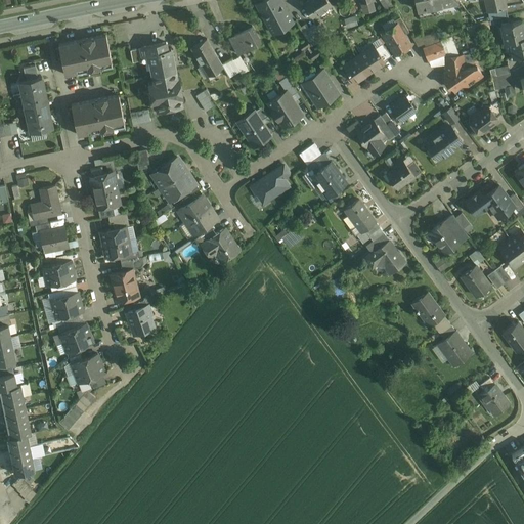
[(293,23),(279,0),(264,0),(257,4),(273,33),(293,23)]
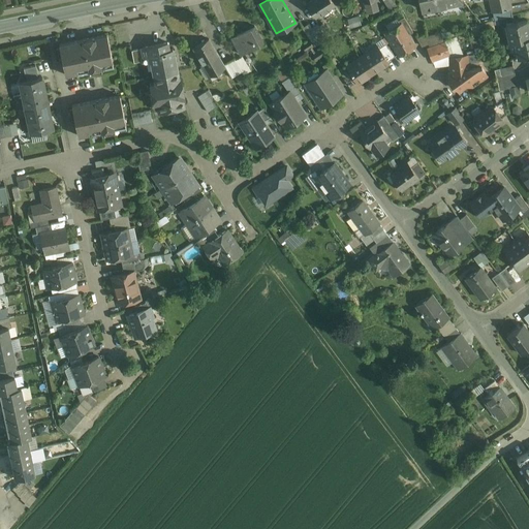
[(331,0),(311,0),(306,3),(315,18),(335,5),(331,0)]
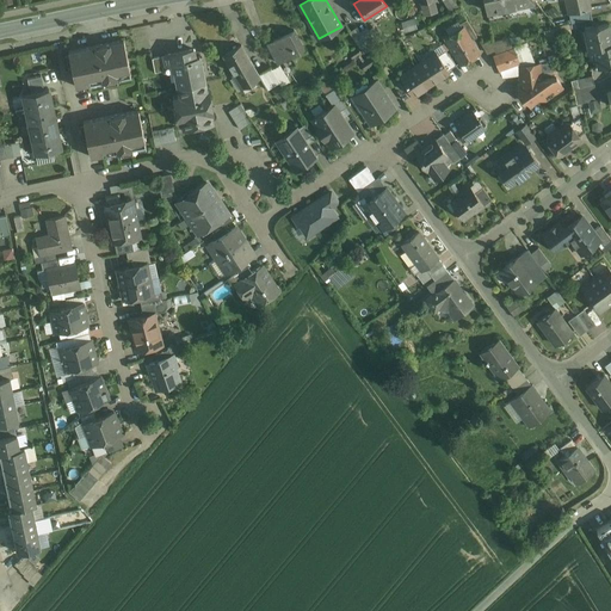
[(433,0),(429,0),(421,2),(424,11),(427,13),(437,11),(433,0)]
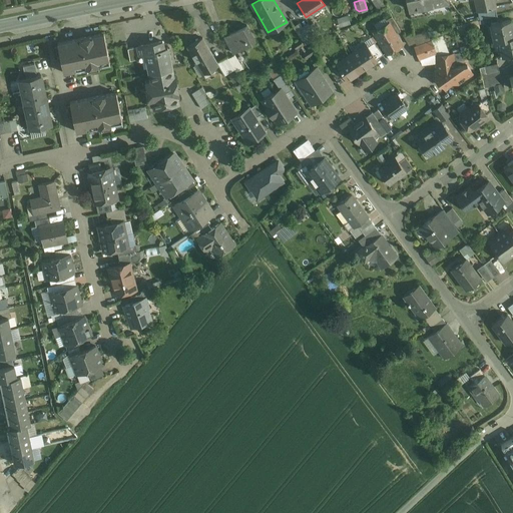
[(386,6),(382,0),(372,0),(379,10),(386,6)]
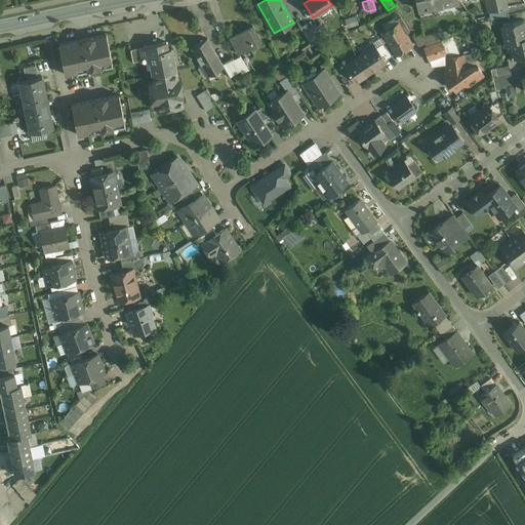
[(415,0),(418,9),(428,7),(428,4),(441,1),(442,4),(459,1),(458,0),(415,0)]
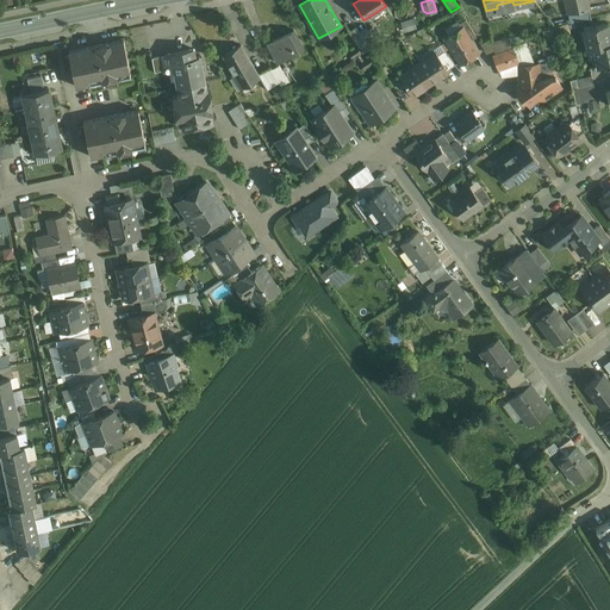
[(565,0),(568,13),(590,10),(586,0),(565,0)]
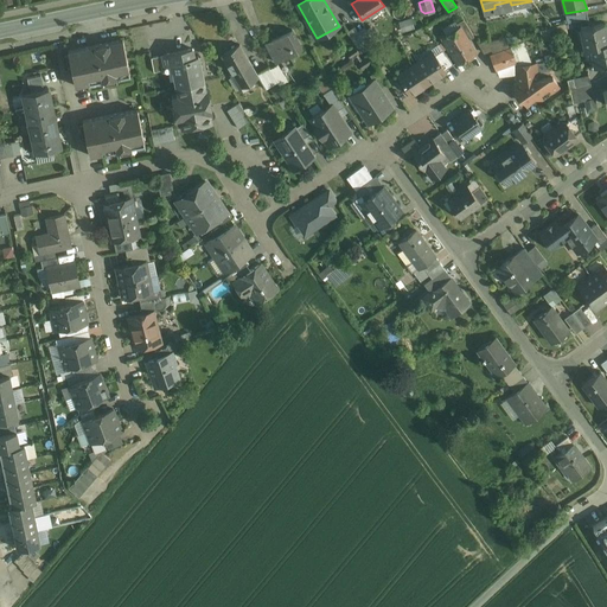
[(403,32),(416,27),(413,17),(400,21),(403,32)]
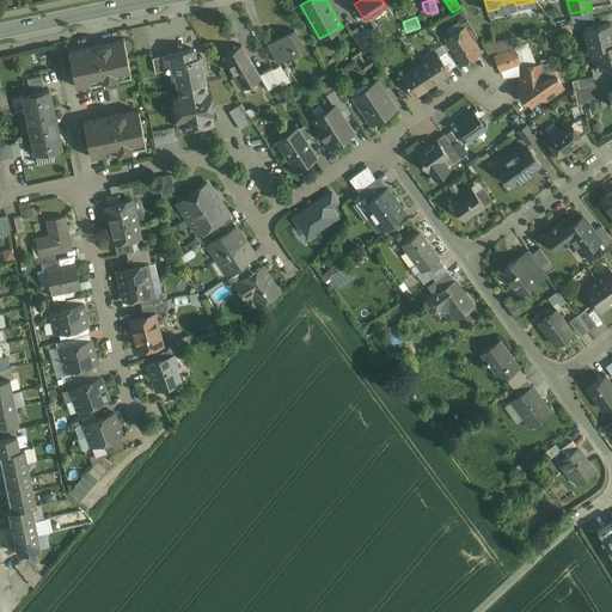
[(611,37),(610,24),(586,29),(588,40),(591,49),(597,48),(600,67),(611,63),(611,37)]
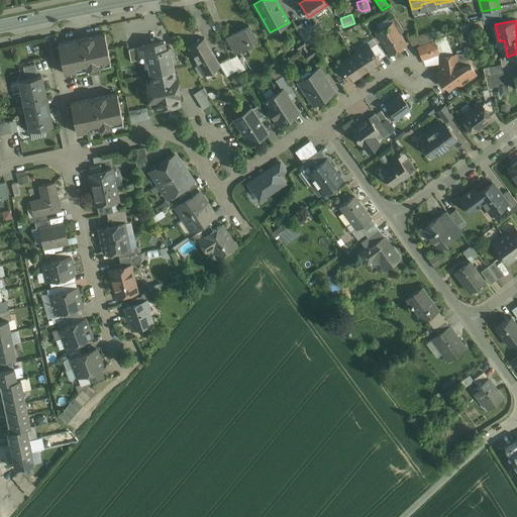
[(305,27),(302,23),(296,27),(305,40),(311,36),(305,27)]
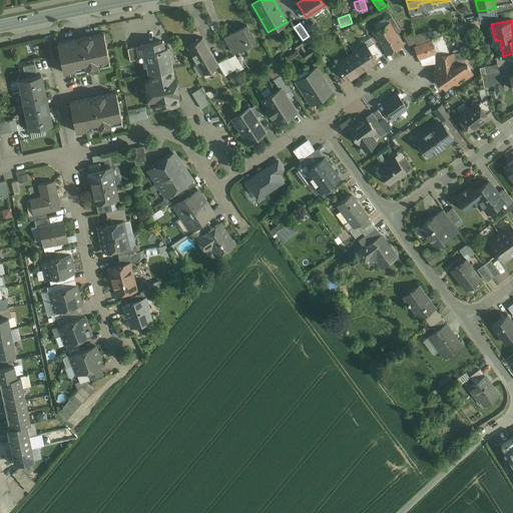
[(317,37),(309,23),(303,27),(309,36),(311,41),(317,37)]
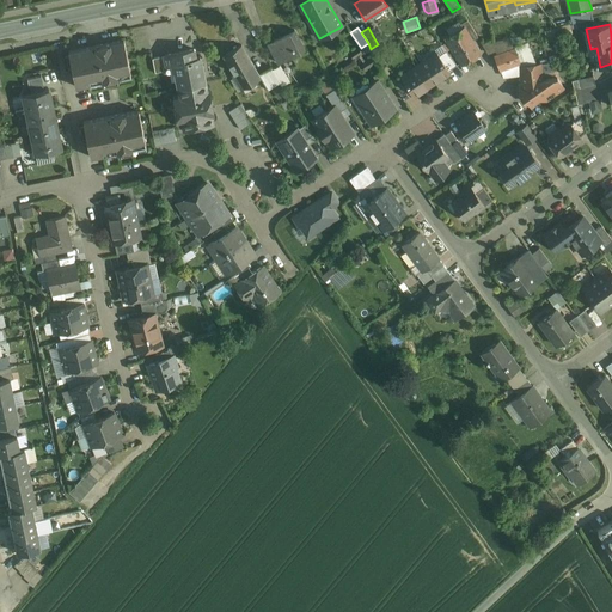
[(479,53),(464,28),(447,38),(452,47),(453,47),(457,53),(458,53),(463,60),(460,61),(461,62),(471,57),(479,53)]
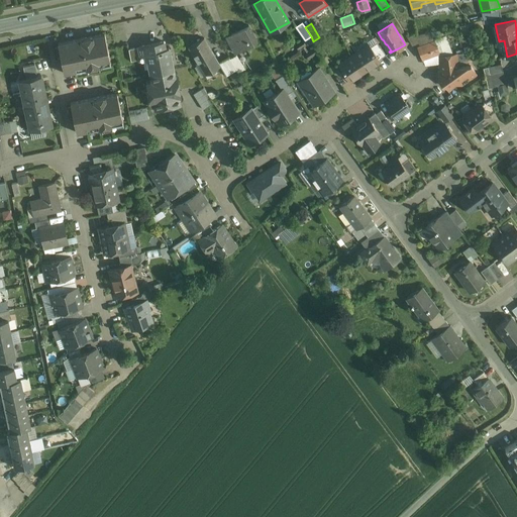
[(257,41),(249,25),(226,37),(234,54),(257,41)]
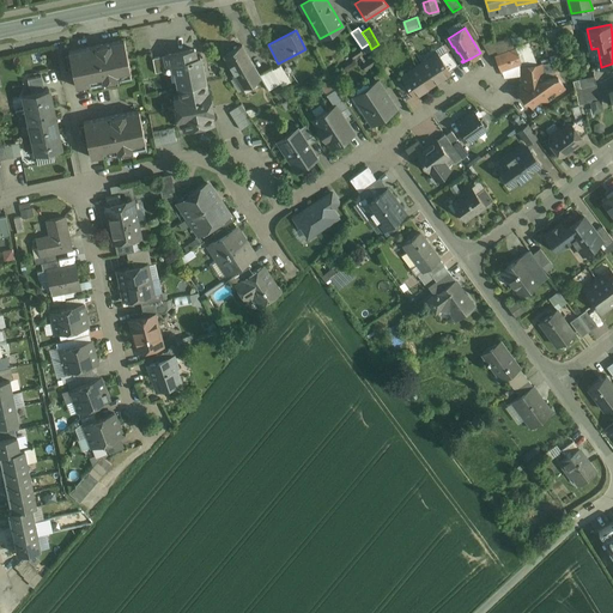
[(125,41),(68,52),(77,87),(132,76),(125,41)]
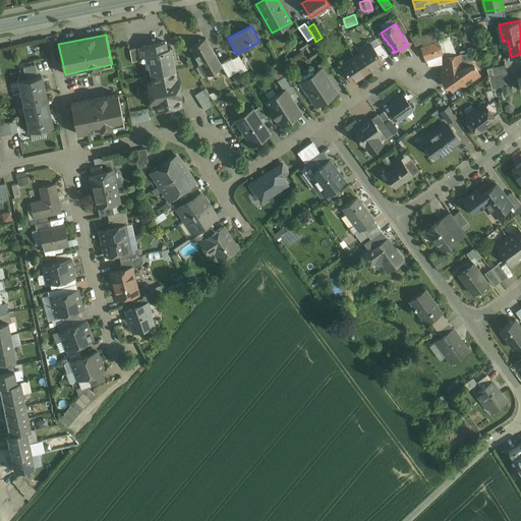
[(210,49),(207,44),(208,44),(206,40),(207,39),(206,38),(190,48),(199,63),(198,64),(206,76),(213,72),(220,68),(217,63),(219,61),(215,55),(216,55),(213,50),(212,48),(210,49)]
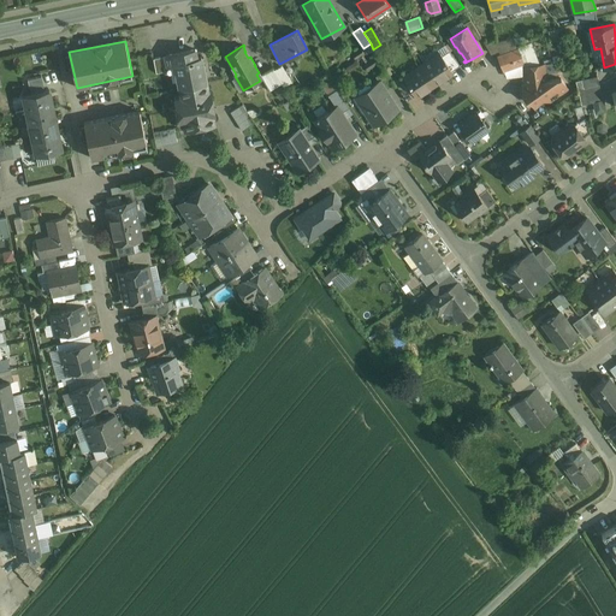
[(517,48),(498,55),(504,71),(523,64),(517,48)]
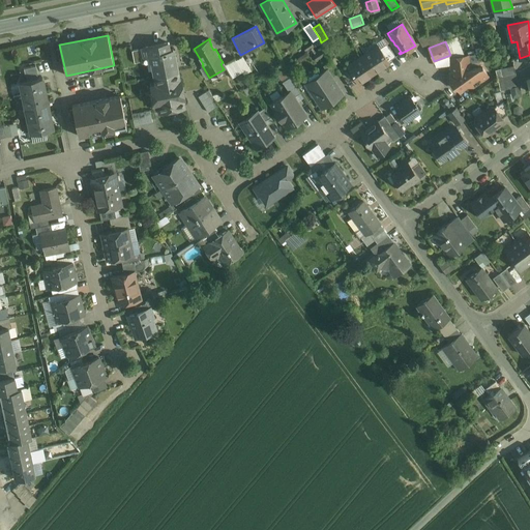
[(168,42),(143,48),(145,63),(152,61),(155,77),(178,71),(177,70),(176,70),(176,67),(177,66),(173,50),(170,50),(168,42)]
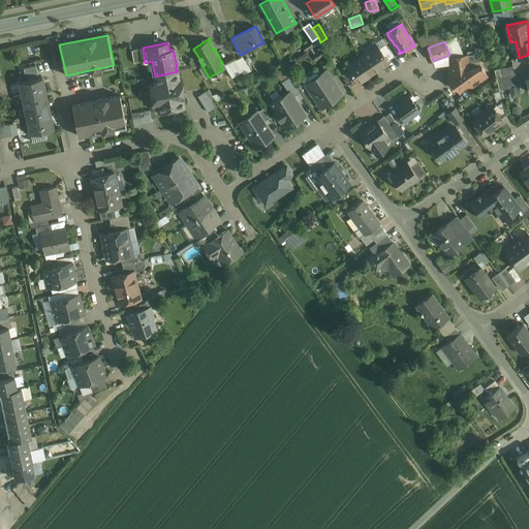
[(395,56),(385,43),(379,48),(387,61),(395,56)]
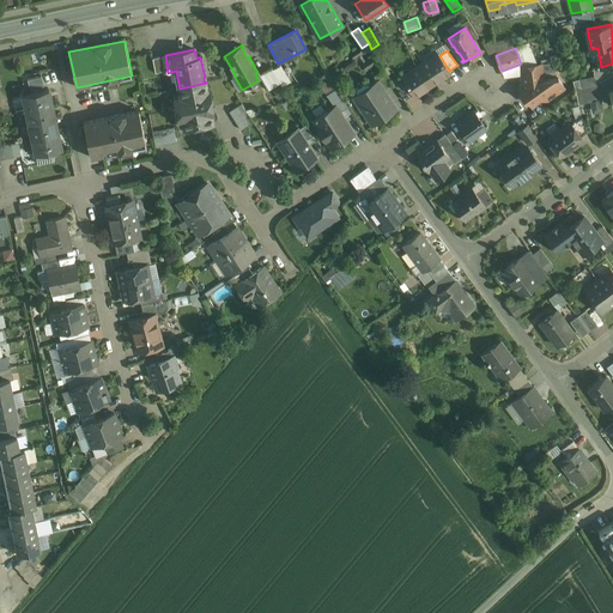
[(438,55),(428,62),(426,60),(419,65),(434,85),(434,84),(439,79),(439,80),(451,73),(449,71),(439,55),(437,53),(437,54),(438,55)]
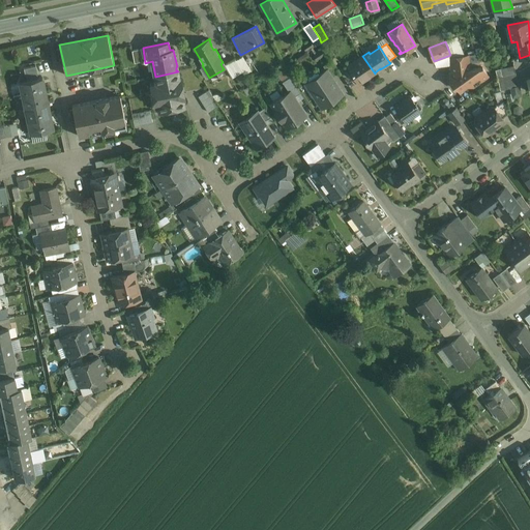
[(140,49),(133,51),(135,63),(142,61),(140,49)]
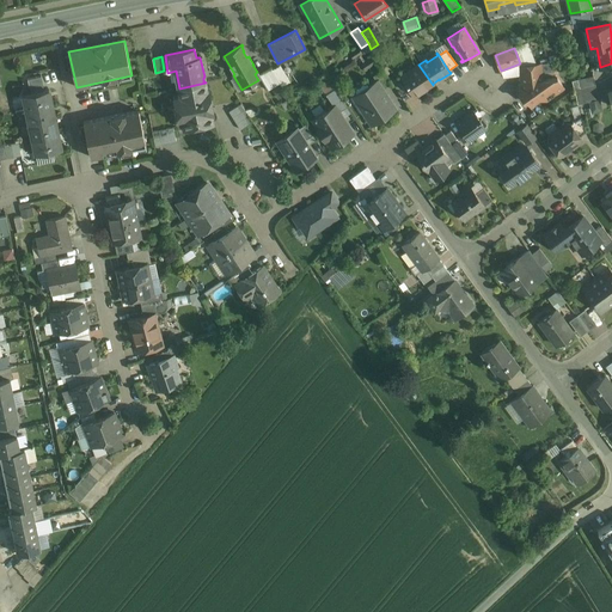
[(433,85),(418,65),(401,77),(415,97),(433,85)]
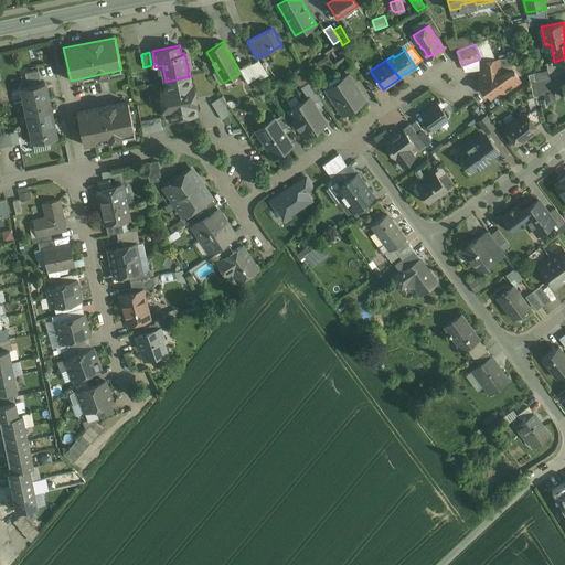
[(496,60),(483,61),(484,68),(484,70),(497,68),(497,67),(496,60)]
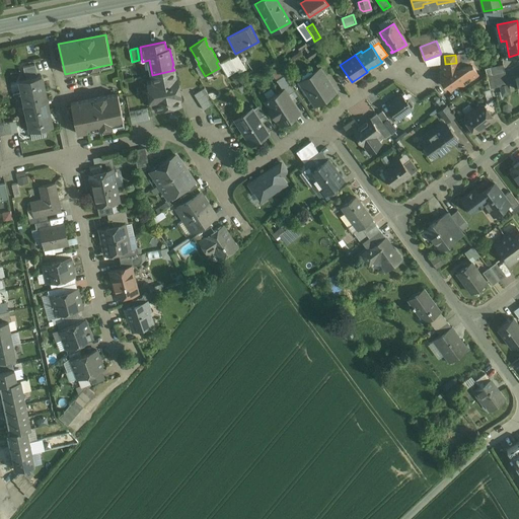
[(237,56),(231,59),(237,70),(237,71),(239,73),(245,69),(237,56)]
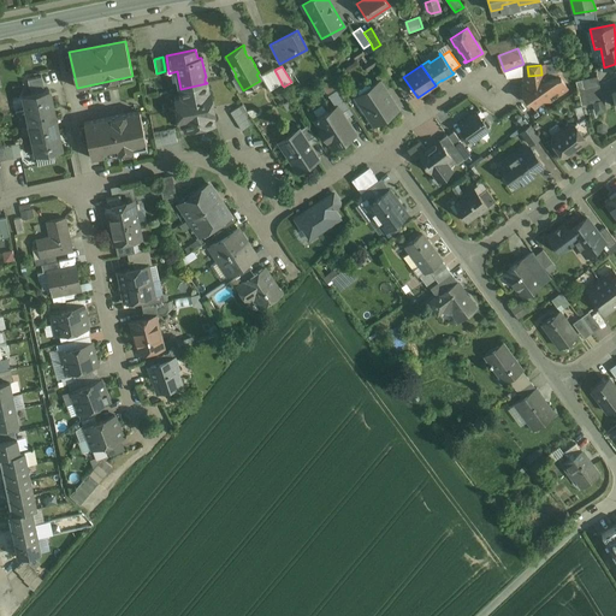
[(273,67),(260,76),(270,92),(282,84),(282,83),(274,70),(273,67)]
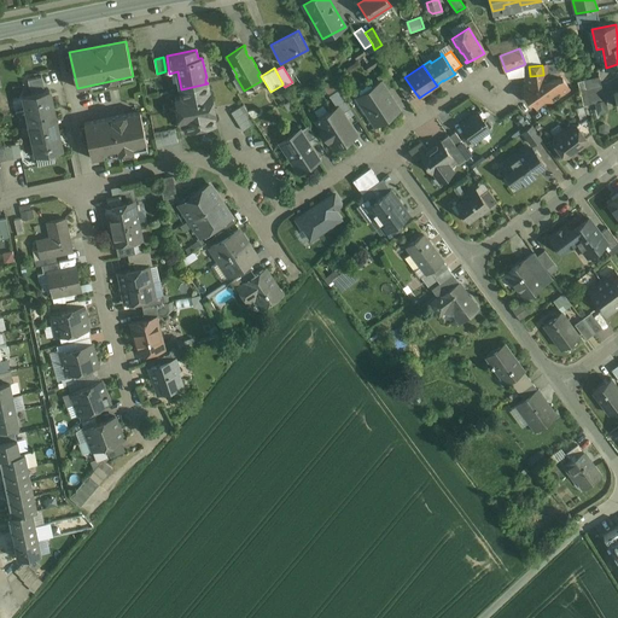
[(388,70),(377,76),(380,82),(382,81),(386,91),(397,83),(388,70)]
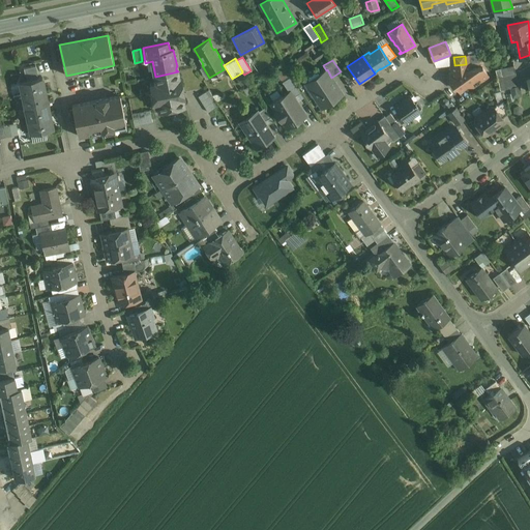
[(466,64),(454,65),(454,64),(451,65),(452,72),(470,69),(470,63),(466,63),(466,64)]
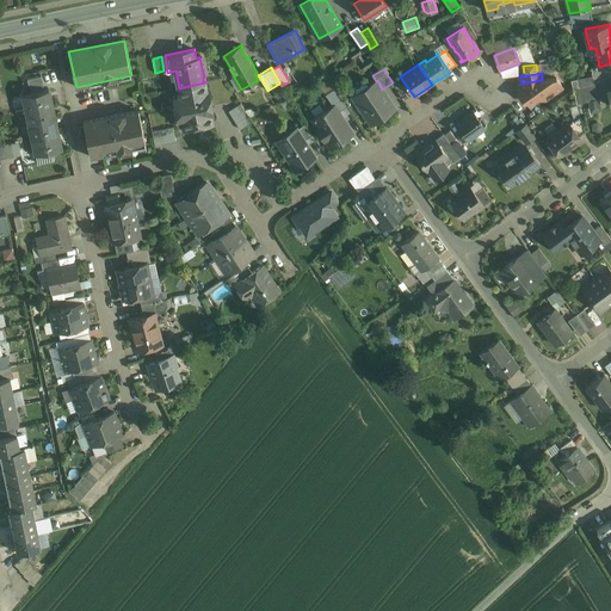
[(42,76),(28,79),(30,93),(44,91),(42,76)]
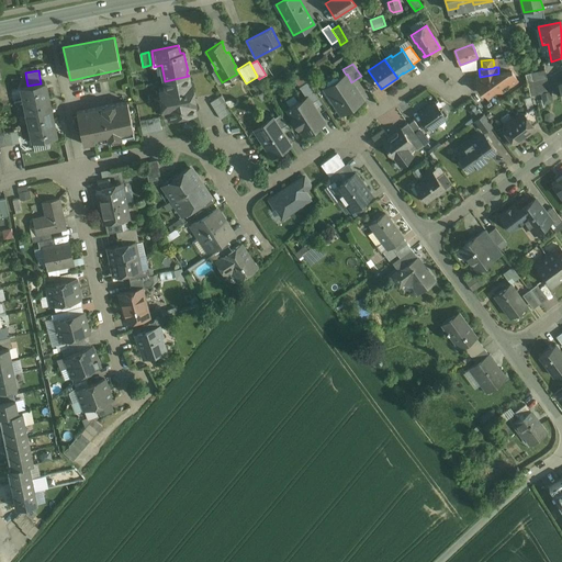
[(544,70),(526,75),(527,82),(547,77),(544,70)]
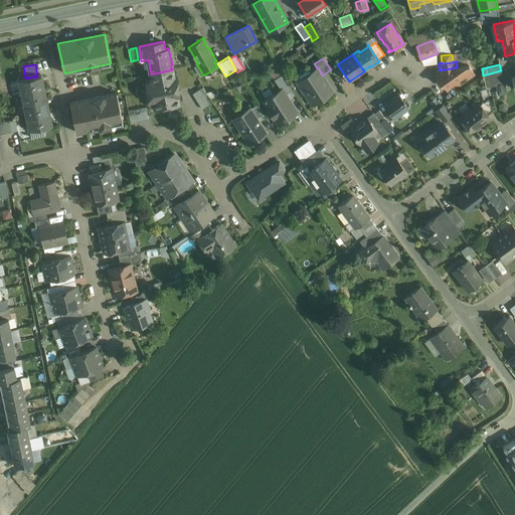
[(277,66),(270,70),(274,77),(281,73),(277,66)]
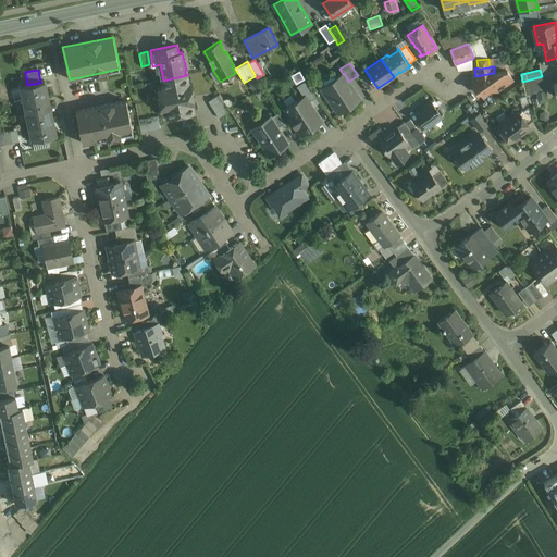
[(475,76),(473,76),(474,87),(477,91),(479,91),(489,85),(491,85),(495,90),(498,90),(514,79),(507,72),(494,73),(475,76)]
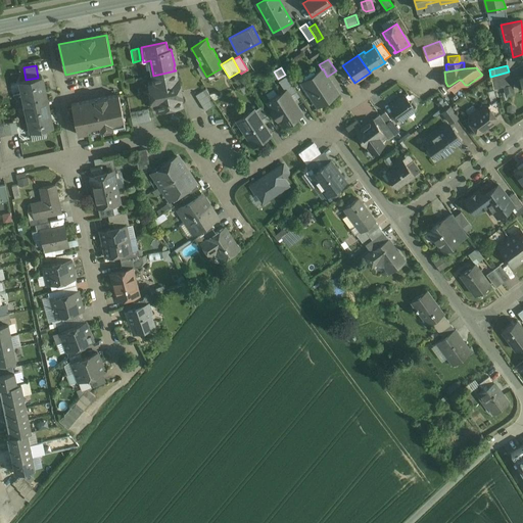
[(323,68),(322,69),(302,82),(303,84),(305,82),(314,95),(312,96),(318,106),(338,93),(327,77),(323,68)]
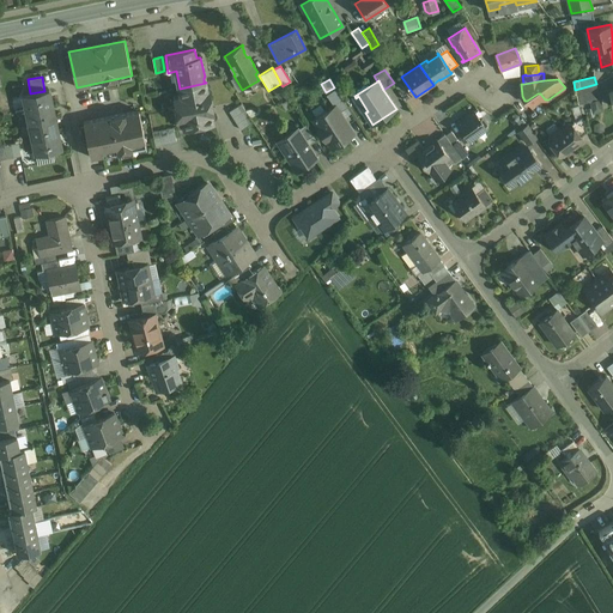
[(411,97),(402,83),(396,87),(405,101),(411,97)]
